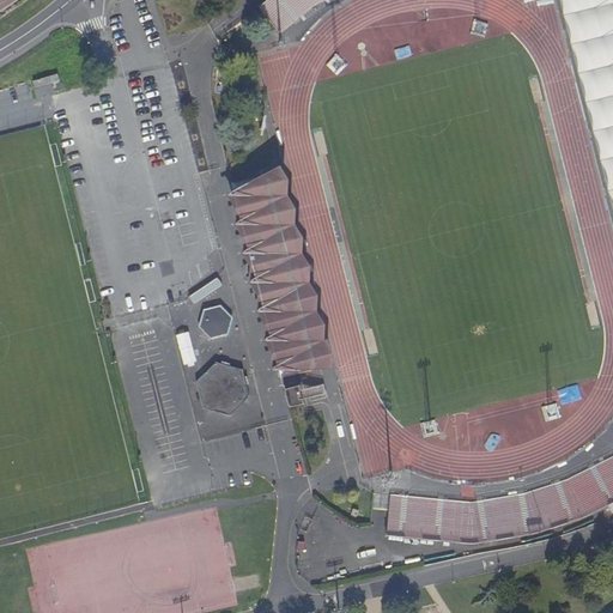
[(273,0),(261,11),(279,36),(314,6),(326,0),(273,0)]
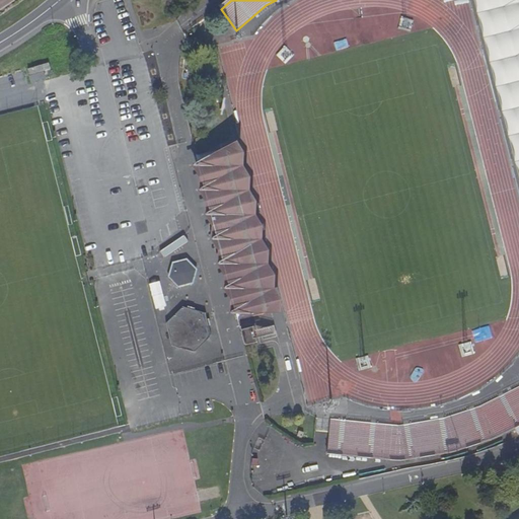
[(518,0),(475,0),(518,170),(518,0)]
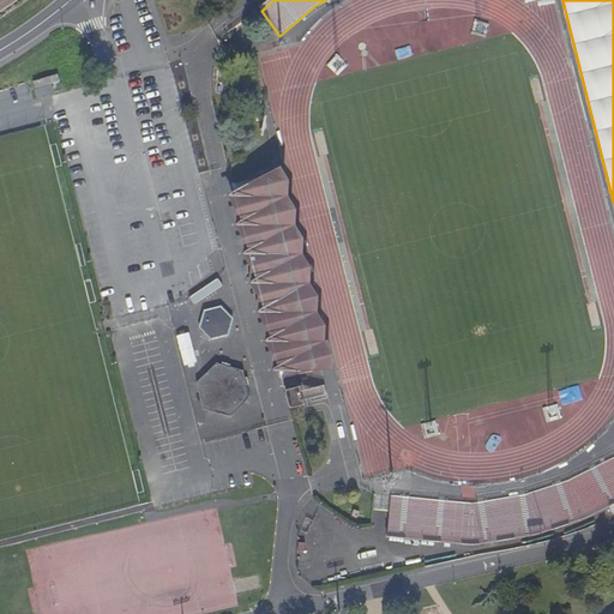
[(58,91),(54,76),(32,79),(35,95),(58,91)]
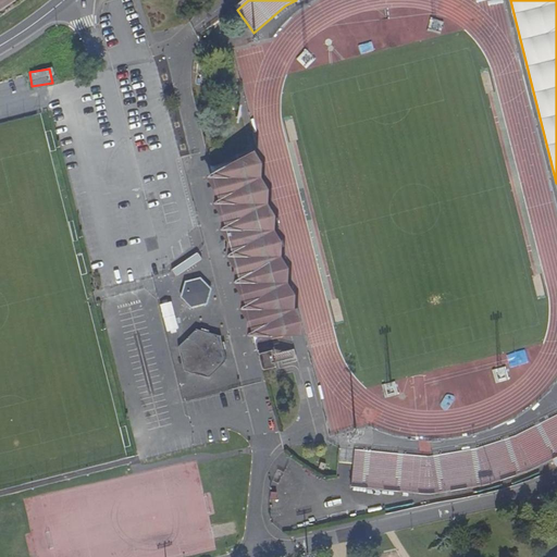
[(289,330),(247,164),(213,173),(212,176),(254,338),(289,330)]
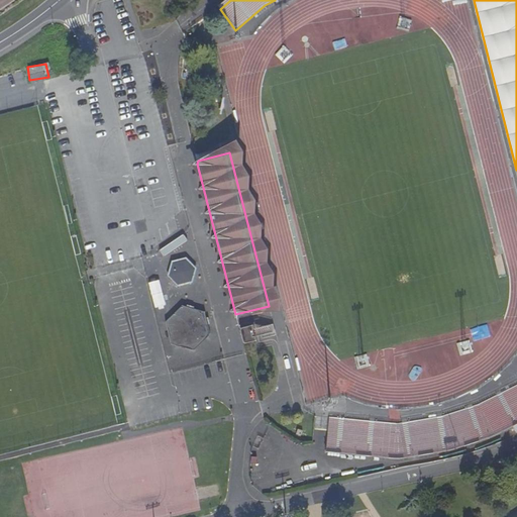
[(161,250),(165,256),(188,240),(184,233),(161,250)]
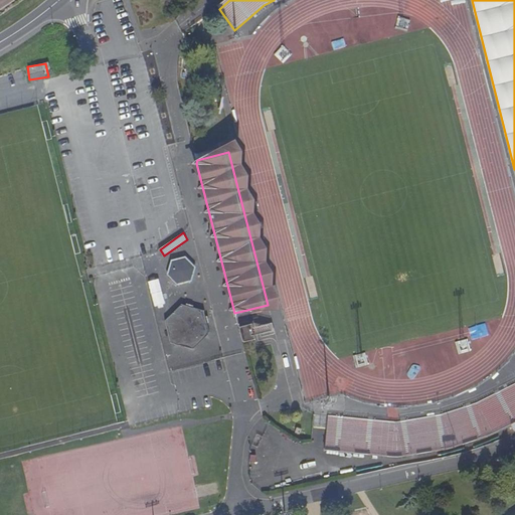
[(189,281),(194,268),(184,259),(172,262),(168,276),(175,284),(189,281)]
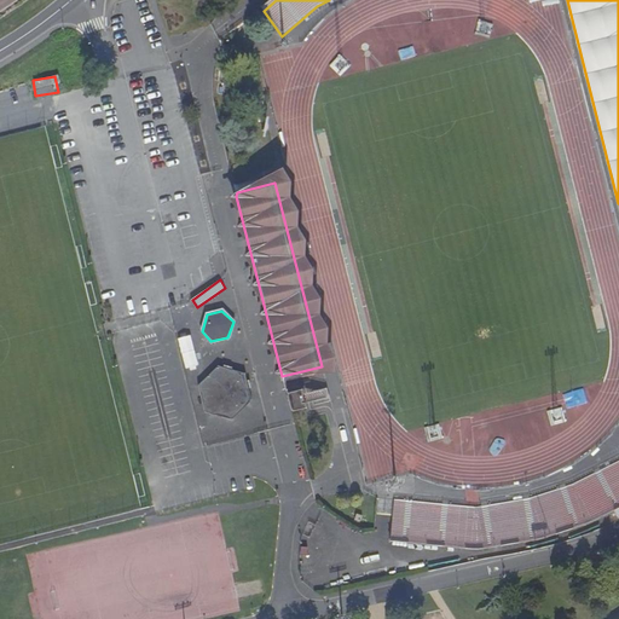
[(178,337),(186,368),(198,365),(190,334),(178,337)]
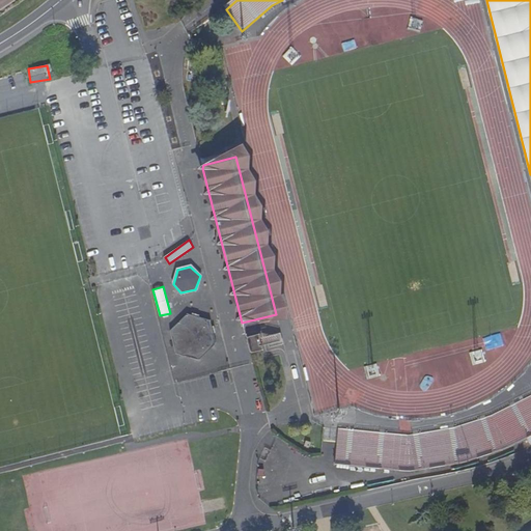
[(215,344),(210,322),(186,315),(168,332),(174,355),(197,362),(215,344)]
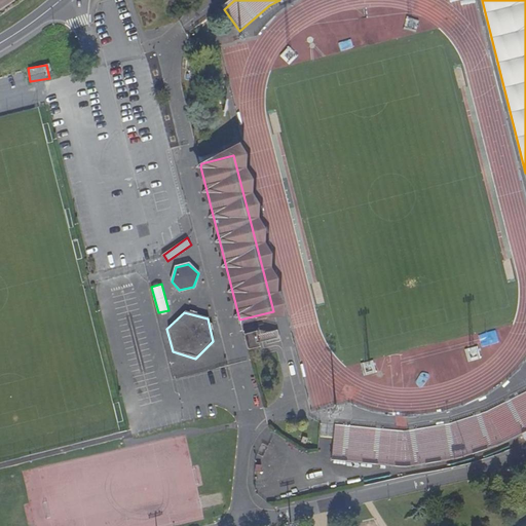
[(334,425),(332,460),(410,468),(461,459),(506,445),(525,434),(525,391),(486,412),(450,425),(406,433),(334,425)]
